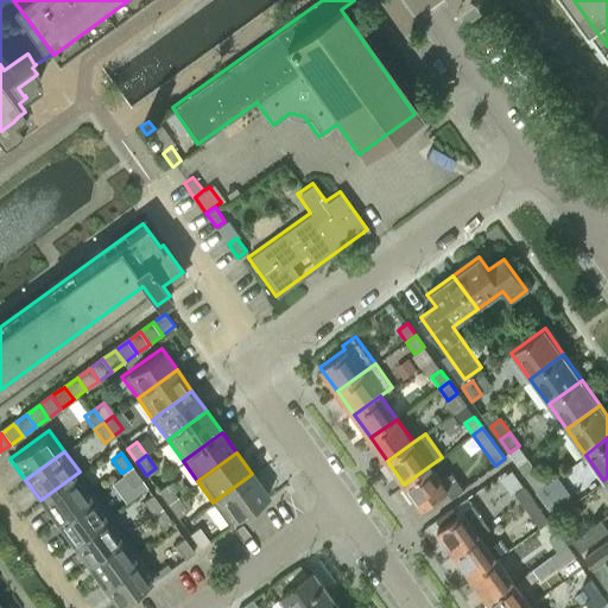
[(430,466),(404,485),(422,508),(447,491),(451,498),(463,488),(451,472),(441,480),(430,466)]
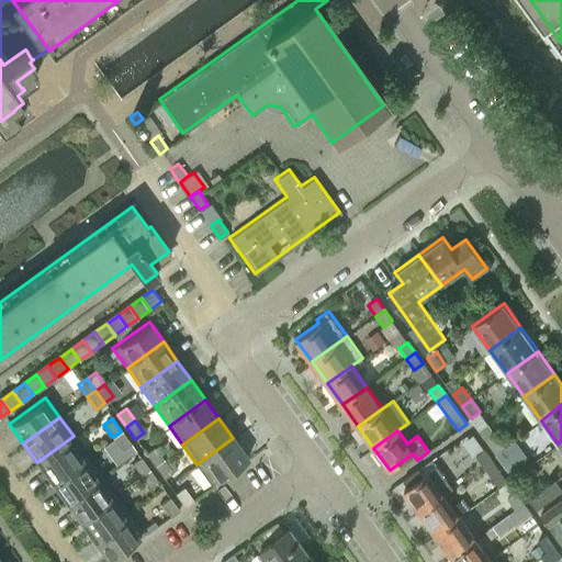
[(130,444),(121,431),(112,437),(121,450),(130,444)]
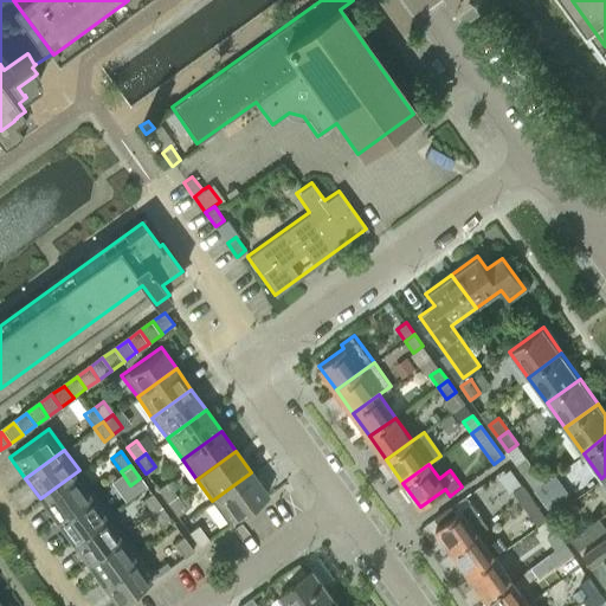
[(522,472),(534,489),(545,482),(533,465),(522,472)]
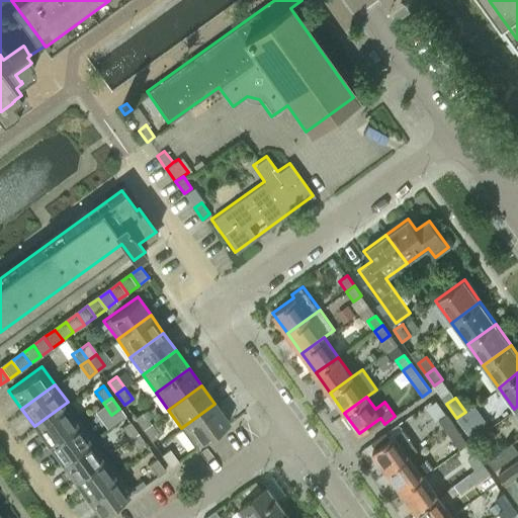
[(68,402),(34,426),(47,444),(81,420),(68,402)]
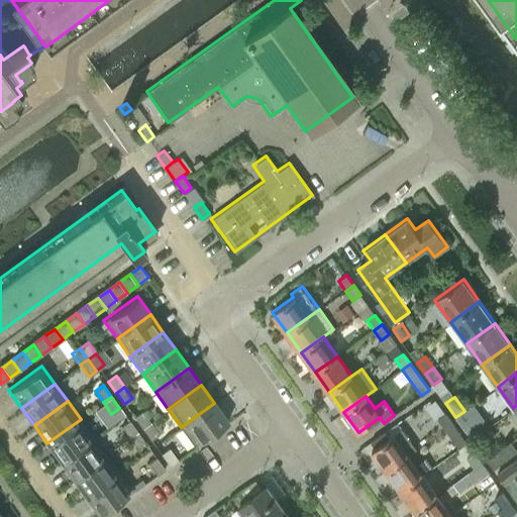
[(214,403),(181,427),(194,445),(227,421),(214,403)]
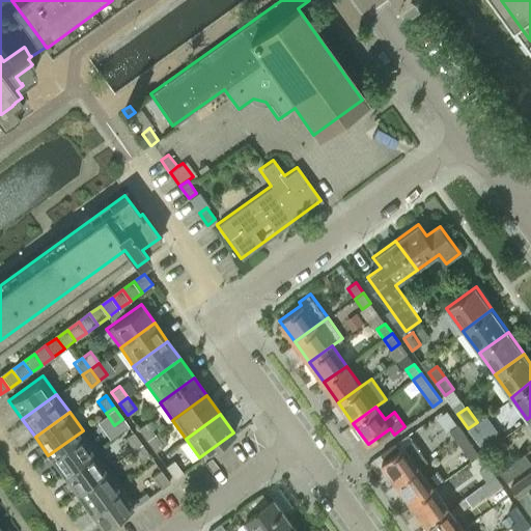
[(137,428),(145,440),(154,434),(145,422),(137,428)]
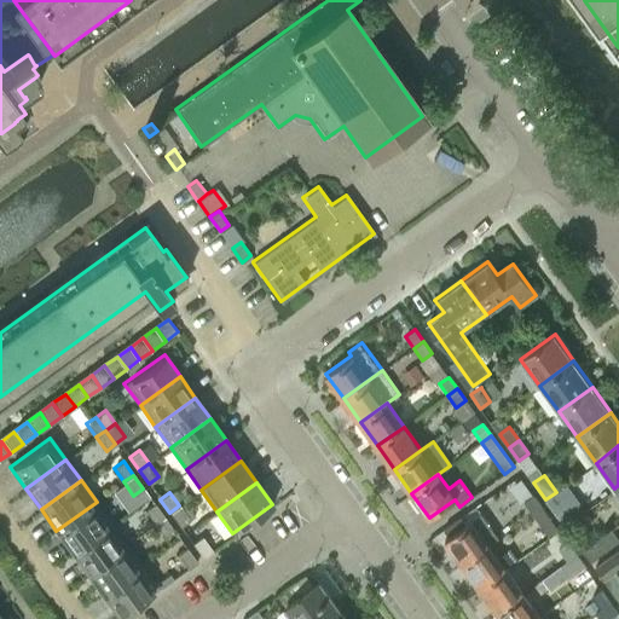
[(545,499),(556,515),(567,508),(556,492),(545,499)]
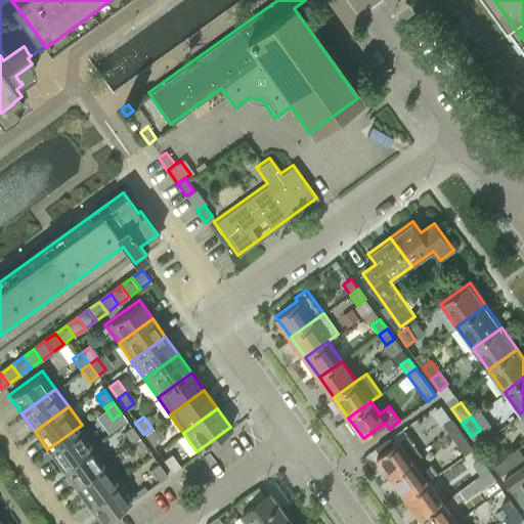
[(443,424),(450,434),(460,427),(452,418),(443,424)]
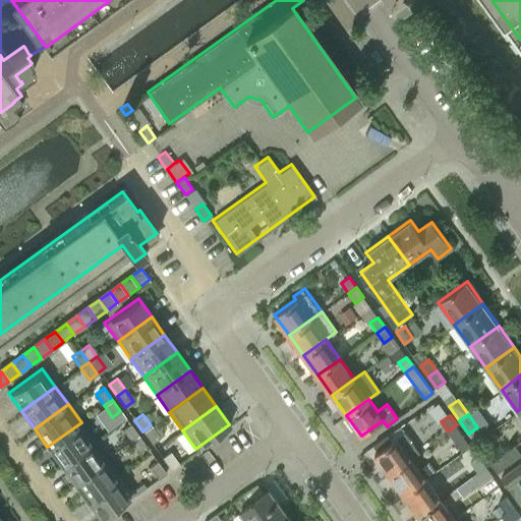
[(47,447),(60,464),(94,440),(81,422),(47,447)]
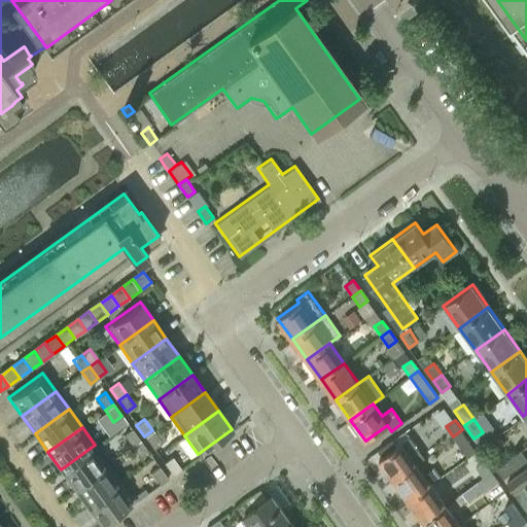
[(132,446),(139,441),(131,428),(123,434),(132,446)]
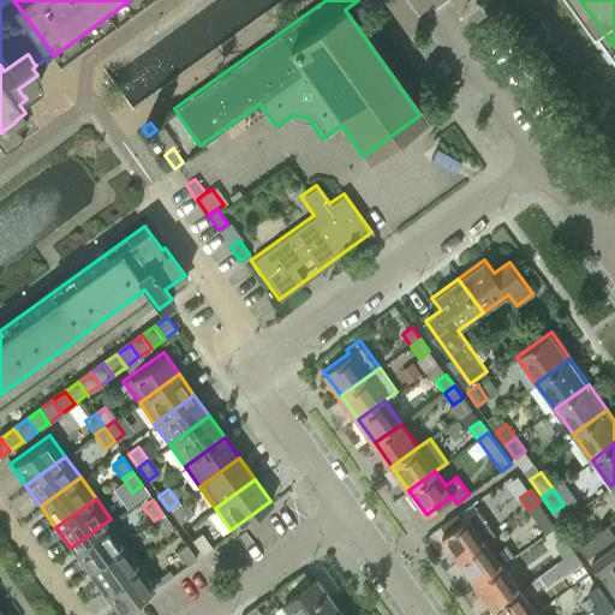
[(538,521),(547,515),(548,513),(539,501),(529,509),(538,521)]
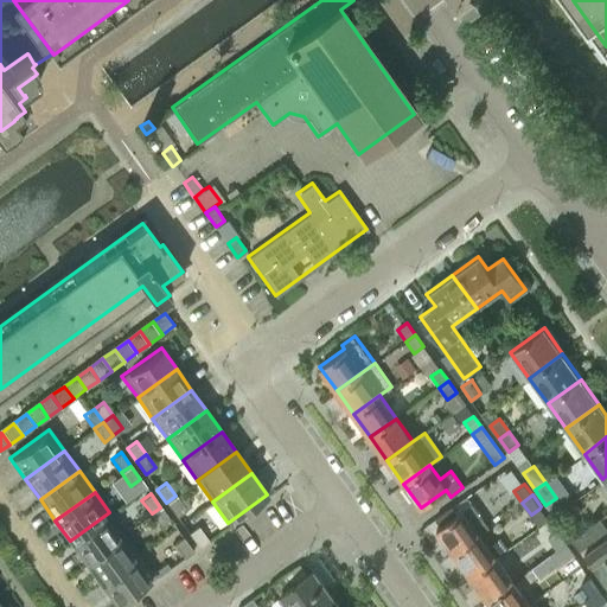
[(176,496),(166,503),(177,516),(186,509),(176,496)]
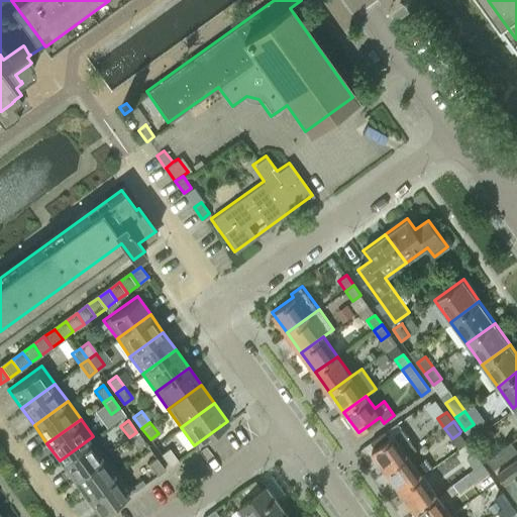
[(386,471),(408,454),(416,448),(397,422),(372,440),(376,447),(372,450),(386,471)]
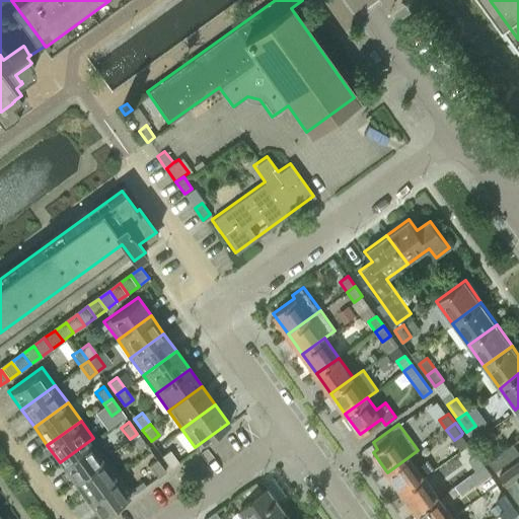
[(137,434),(130,439),(138,451),(146,445),(137,434)]
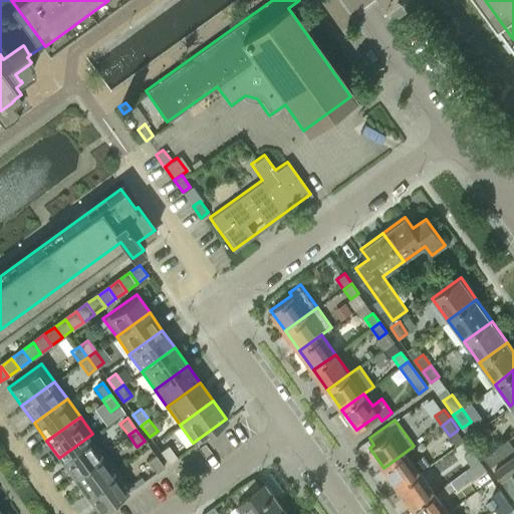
[(92,434),(59,458),(72,476),(105,452),(92,434)]
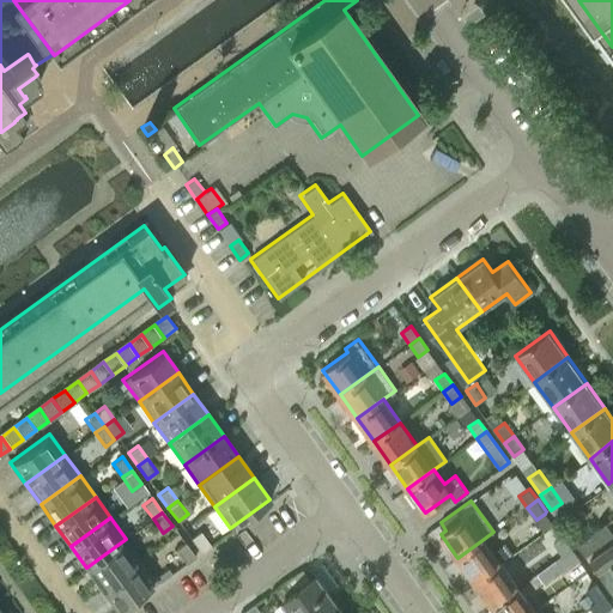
[(612,533),(605,522),(575,545),(584,557),(612,535),(612,533)]
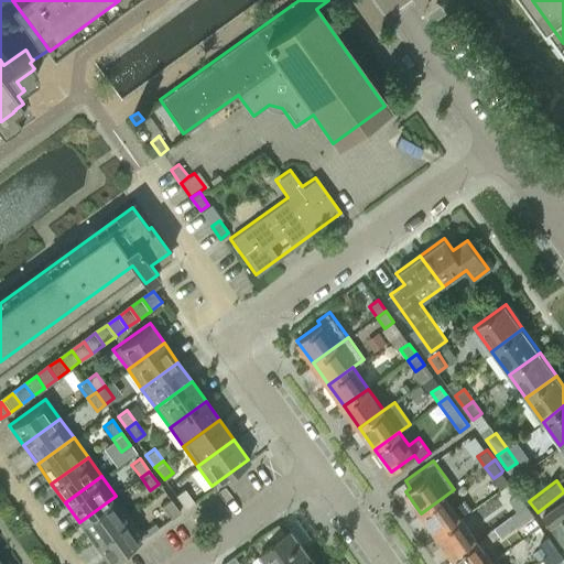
[(184,489),(175,495),(184,508),(193,501),(184,489)]
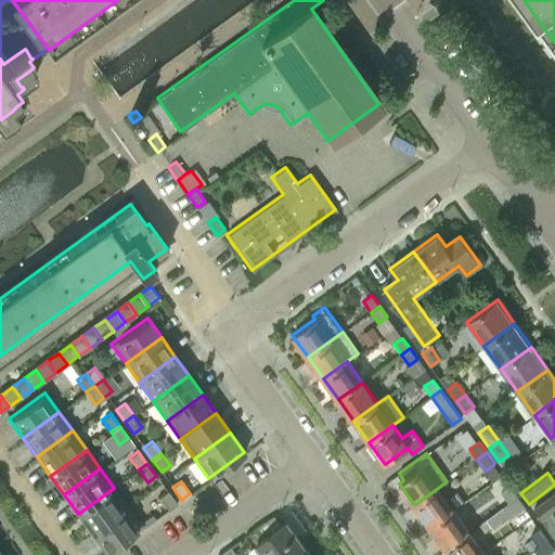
[(501,491),(508,502),(517,495),(510,485),(501,491)]
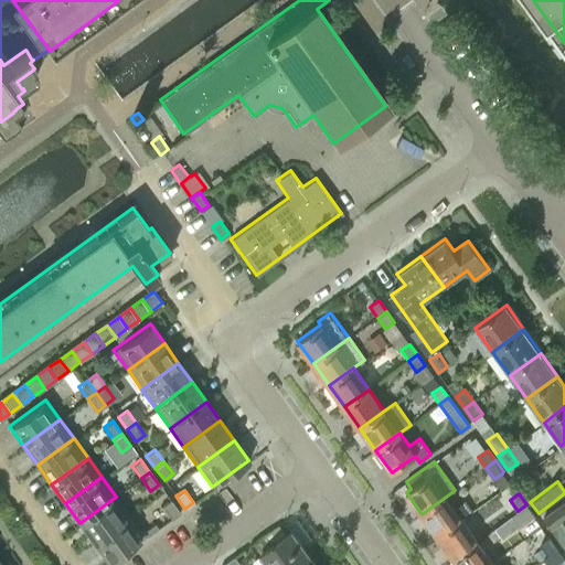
[(94,542),(130,515),(116,497),(80,523),(94,542)]
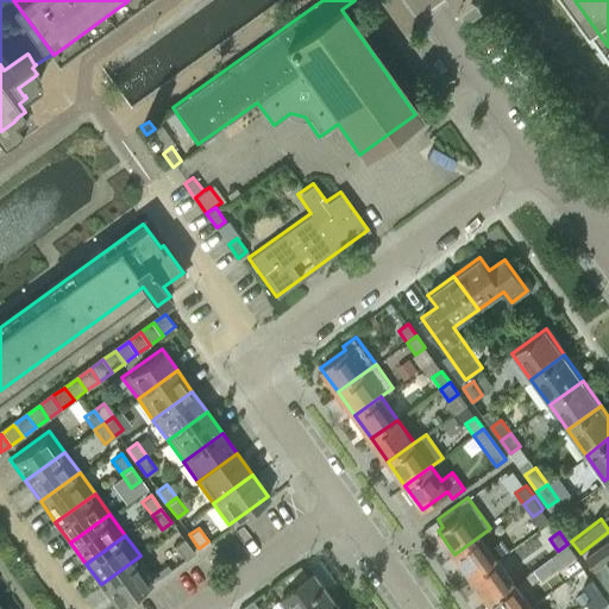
[(481,535),(454,554),(471,577),(497,559),(481,535)]
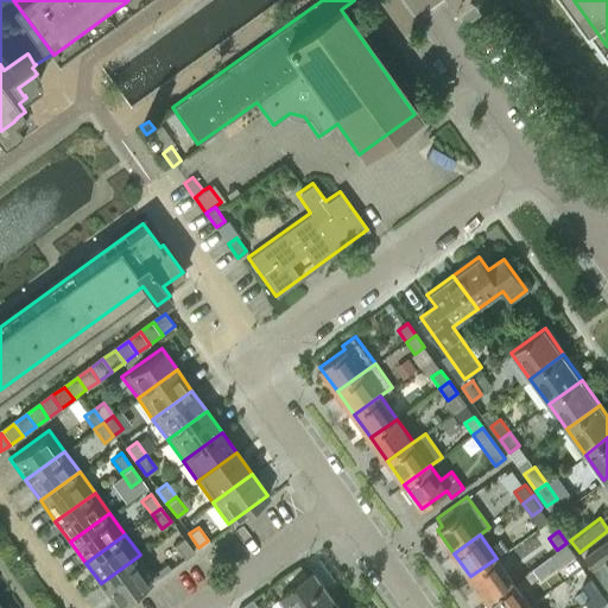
[(173,545),(184,558),(192,552),(183,538),(173,545)]
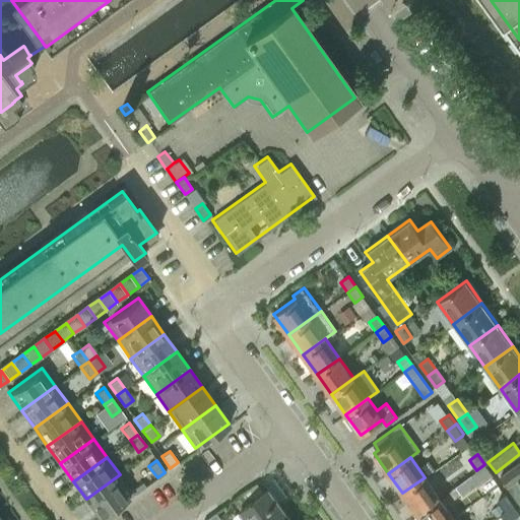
[(519,461),(500,477),(507,486),(519,476),(519,461)]
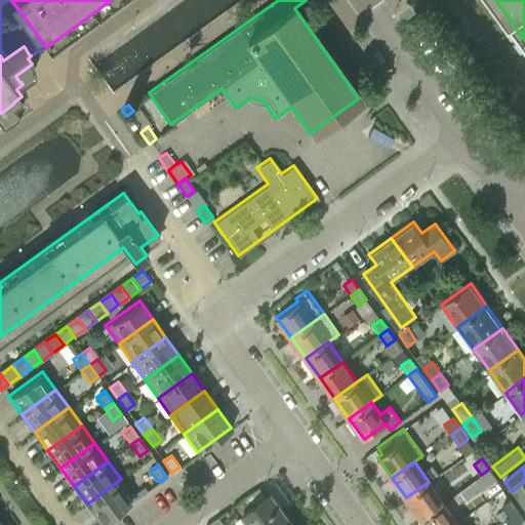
[(483,489),(495,480),(497,479),(489,469),(481,475),(481,476),(476,479),(483,489)]
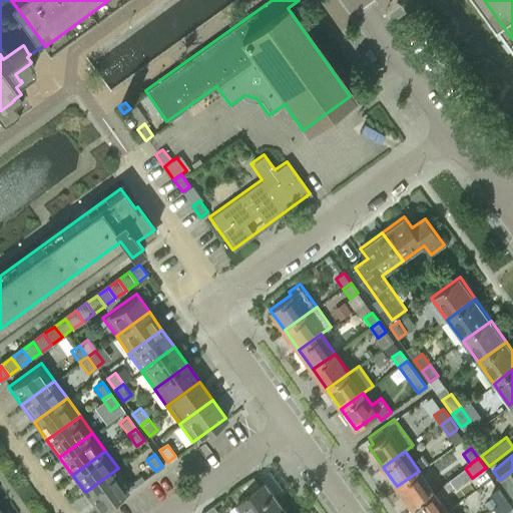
[(131,486),(118,468),(85,492),(98,510),(131,486)]
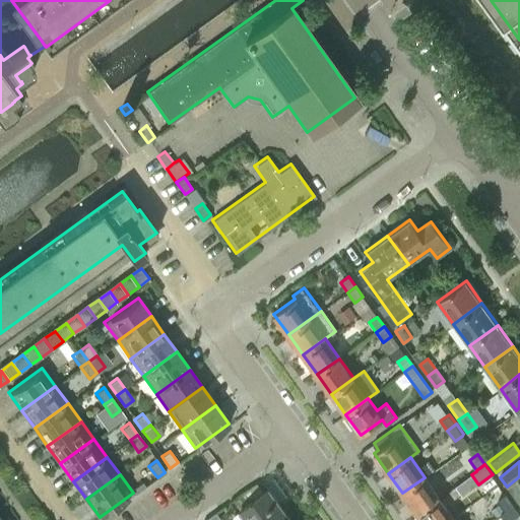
[(425,477),(402,493),(416,513),(439,497),(425,477)]
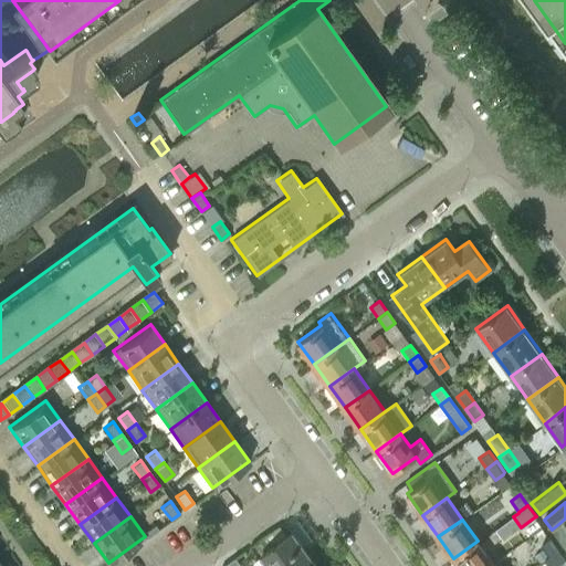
[(552,531),(565,549),(565,527),(563,523),(552,531)]
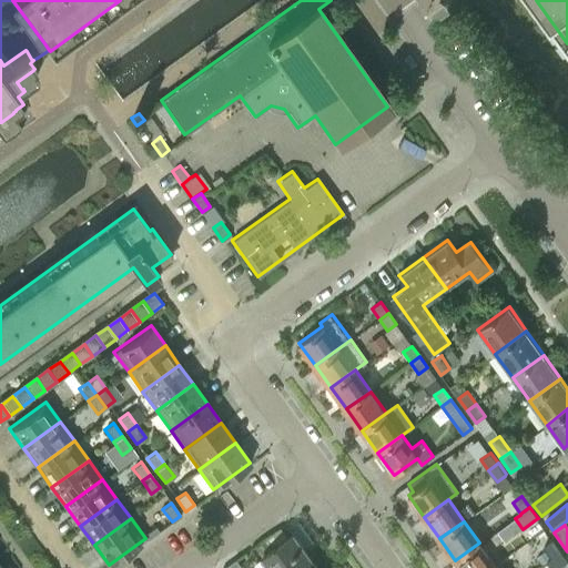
[(292,567),(310,556),(294,534),(263,556),(271,567),(292,567)]
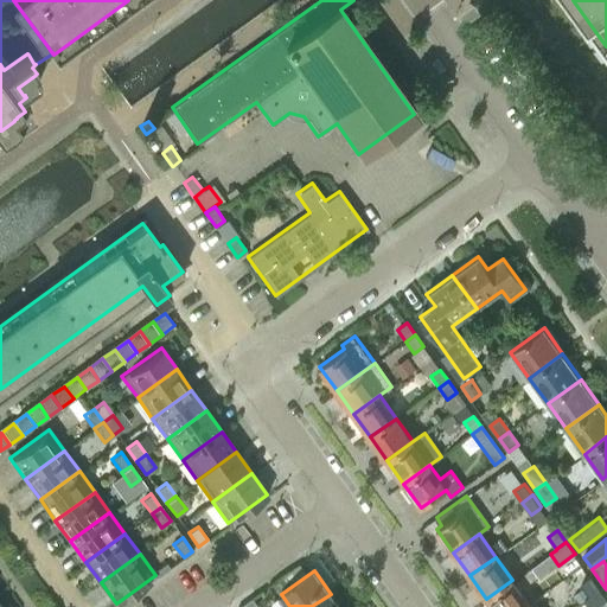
[(581,585),(588,595),(599,588),(590,577),(581,585)]
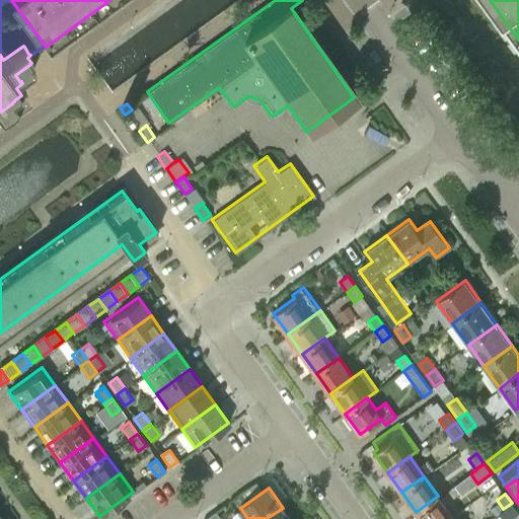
[(438,496),(416,512),(421,518),(448,518),(452,516),(438,496)]
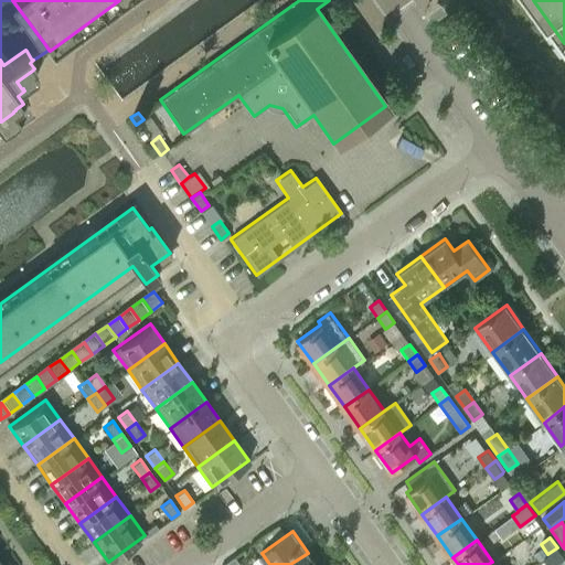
[(555,564),(557,564),(564,561),(564,560),(564,557),(557,547),(547,554),(555,564)]
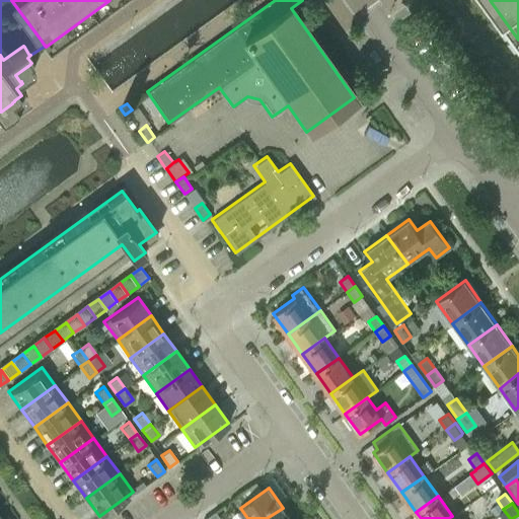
[(290,518),(283,508),(267,518),(290,518)]
